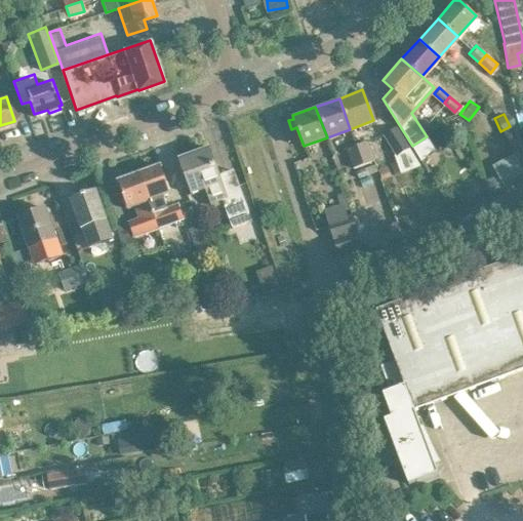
[(392,153),(399,171),(419,163),(395,123),(381,132),(394,152),(392,153)]
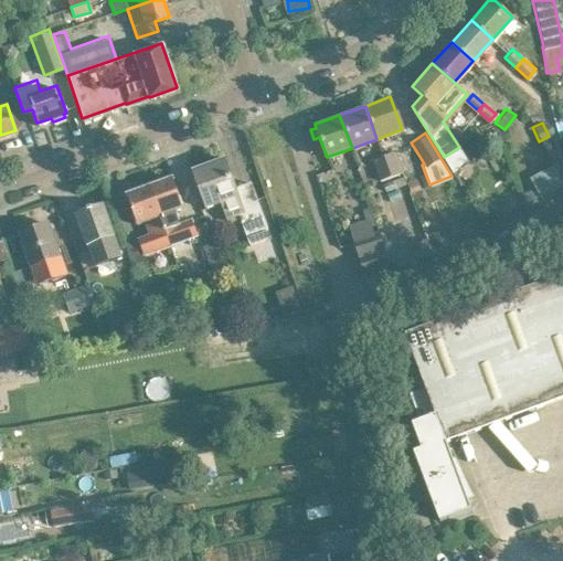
[(394,148),(382,152),(390,175),(403,170),(394,148)]
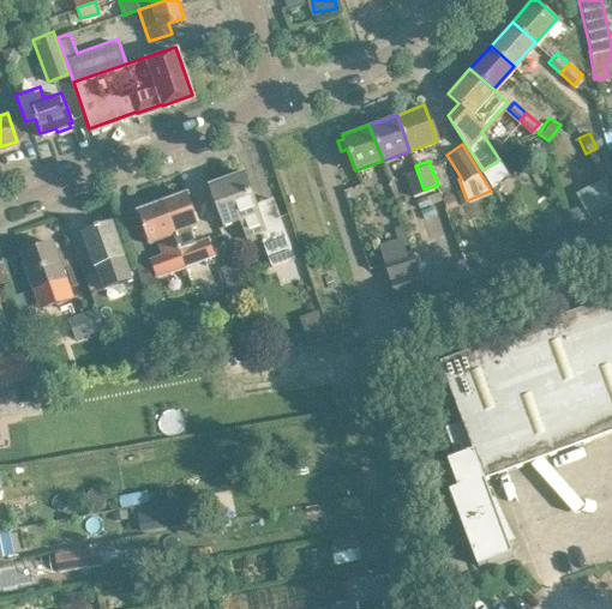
[(424,190),(415,166),(402,172),(411,194),(424,190)]
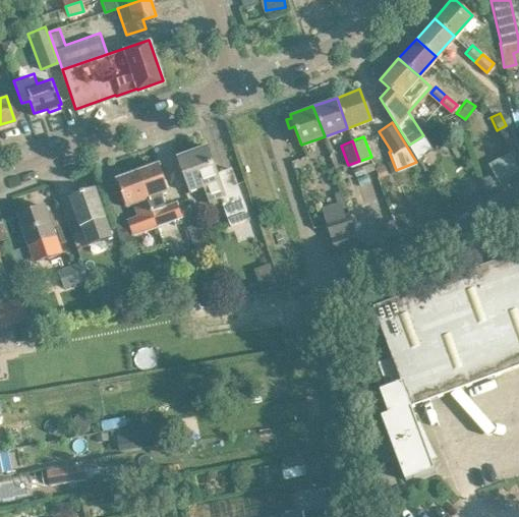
[(220,198),(229,223),(248,217),(236,181),(221,186),(206,145),(177,155),(189,189),(204,184),(210,202),(220,198)]
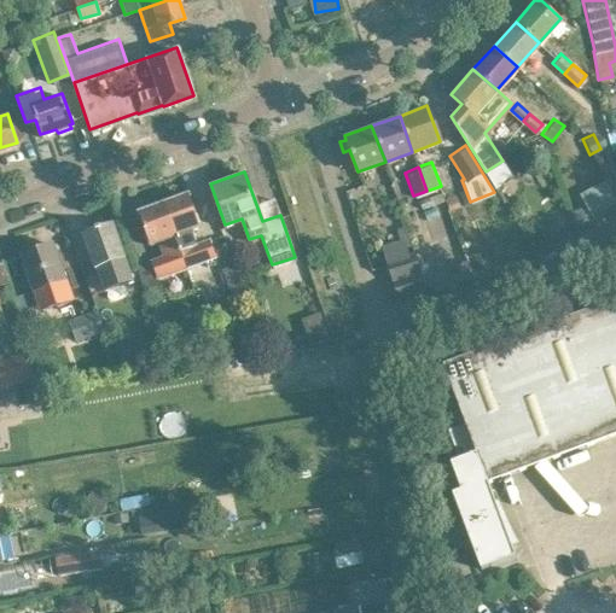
[(615,200),(603,180),(579,194),(593,219),(615,205),(615,200)]
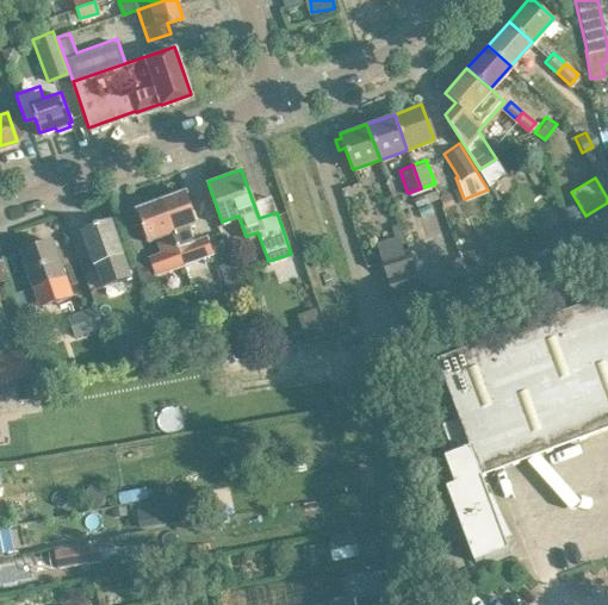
[(185,189),(161,199),(182,263),(185,270),(205,263),(202,256),(212,253),(205,235),(192,239),(187,225),(197,223),(185,189)]
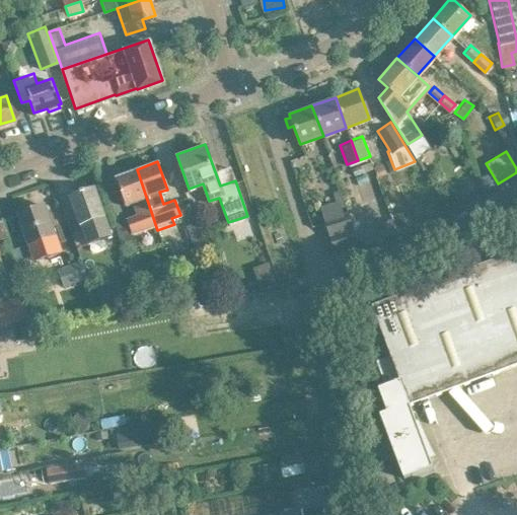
[(381,161),(373,165),(376,173),(385,170),(381,161)]
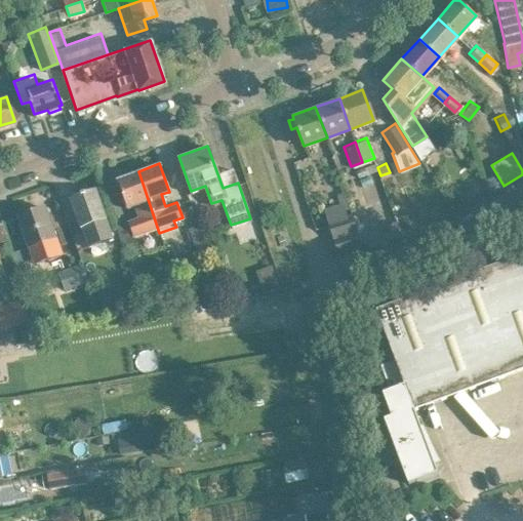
[(157,227),(138,171),(117,178),(127,207),(134,204),(138,216),(116,225),(124,251),(125,251),(129,263),(141,258),(136,247),(137,246),(133,235),(157,227)]
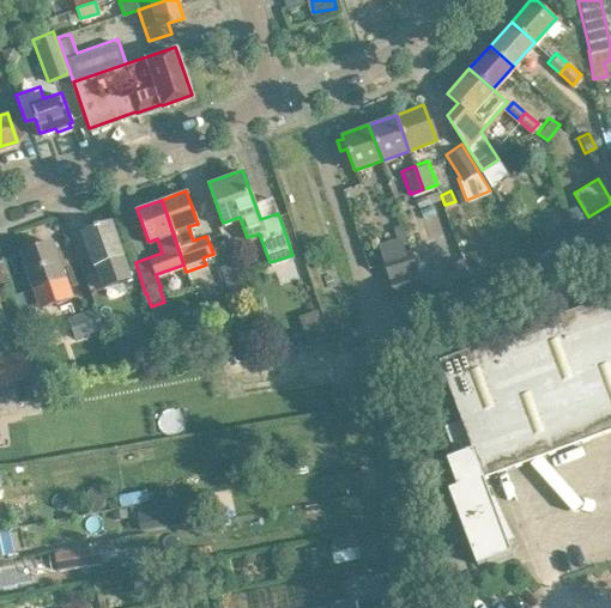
[(576,206),(568,208),(572,222),(585,217),(581,207),(578,208),(576,206)]
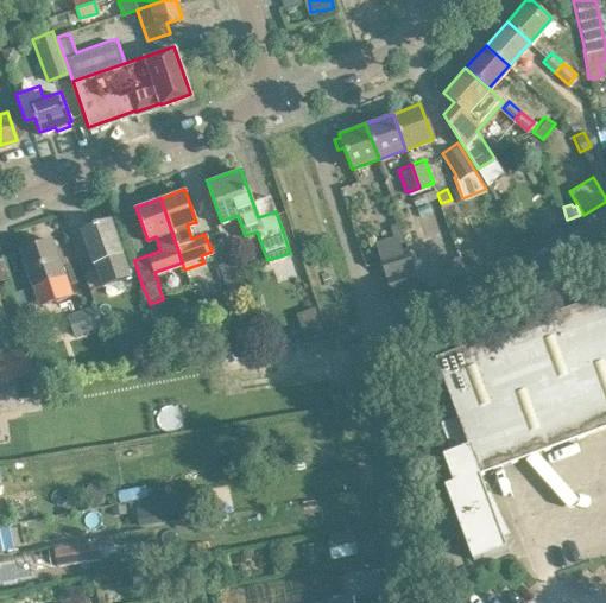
[(109,216),(80,227),(88,249),(93,262),(99,280),(114,274),(128,270),(118,239),(109,216)]
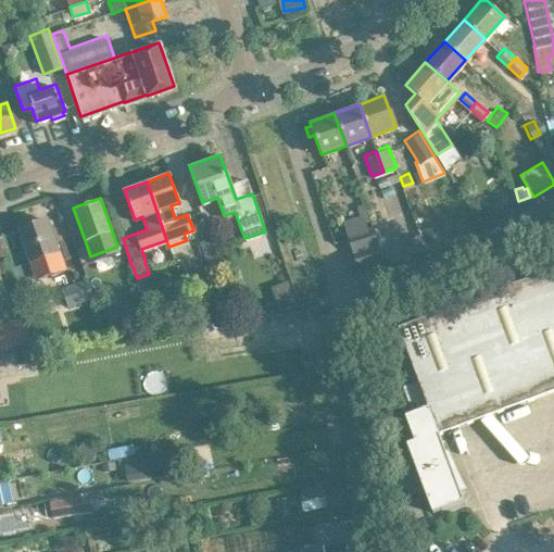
[(361,212),(362,216),(363,221),(369,218),(364,202),(355,204),(357,212),(361,212)]
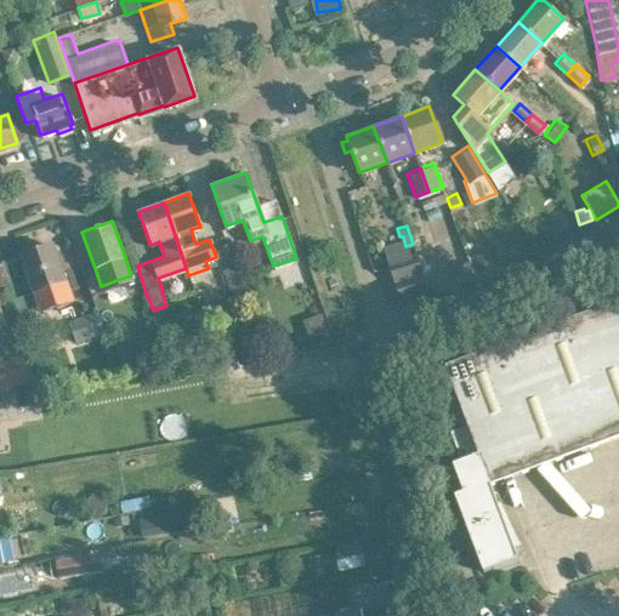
[(20,254),(28,277),(33,291),(34,290),(41,309),(72,298),(51,243),(20,254)]
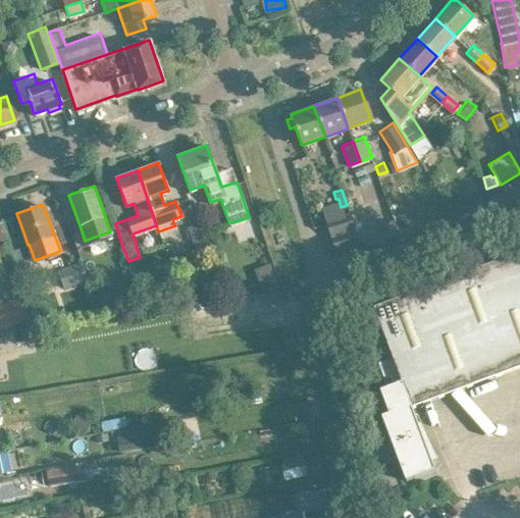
[(348,212),(343,213),(324,219),(329,236),(330,236),(353,228),(348,212)]
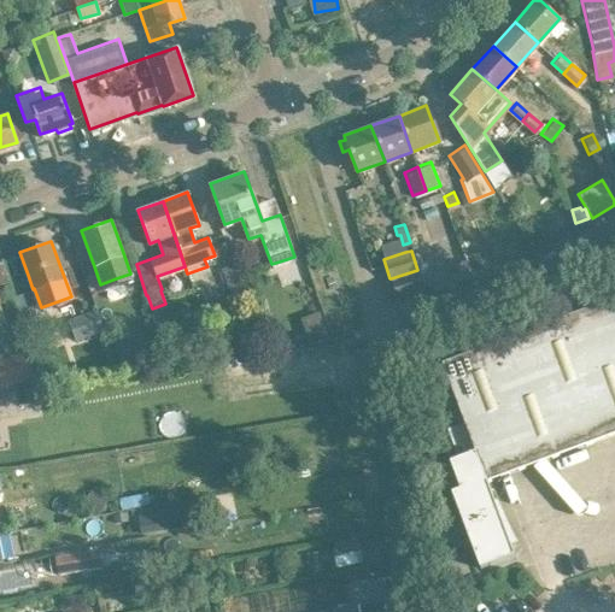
[(234,259),(233,259),(220,265),(229,292),(244,286),(234,259)]
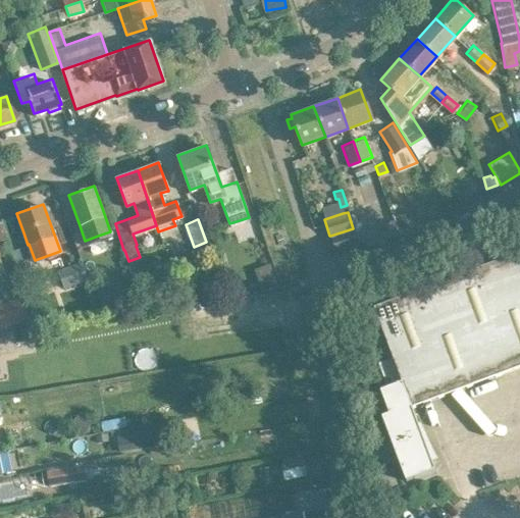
[(395,226),(385,229),(364,238),(370,253),(401,241),(395,226)]
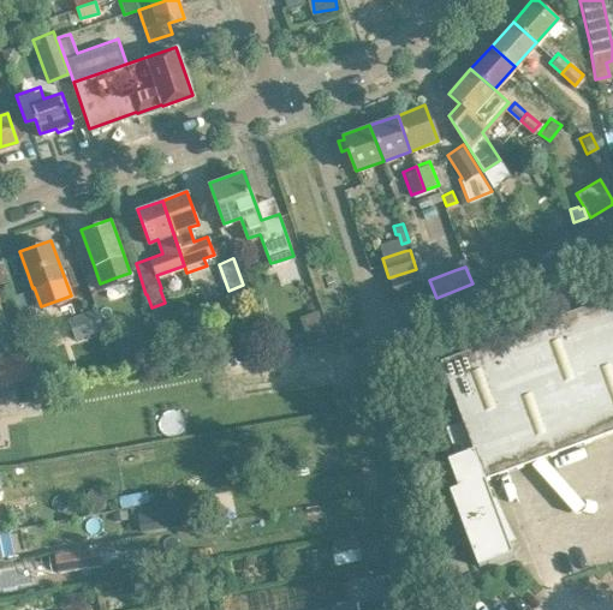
[(416,269),(390,277),(391,281),(394,295),(423,287),(417,271),(416,269)]
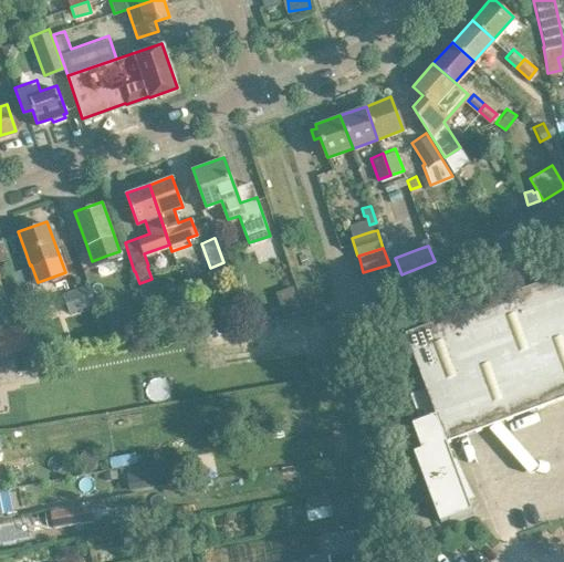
[(12,270),(18,291),(32,287),(25,267),(12,270)]
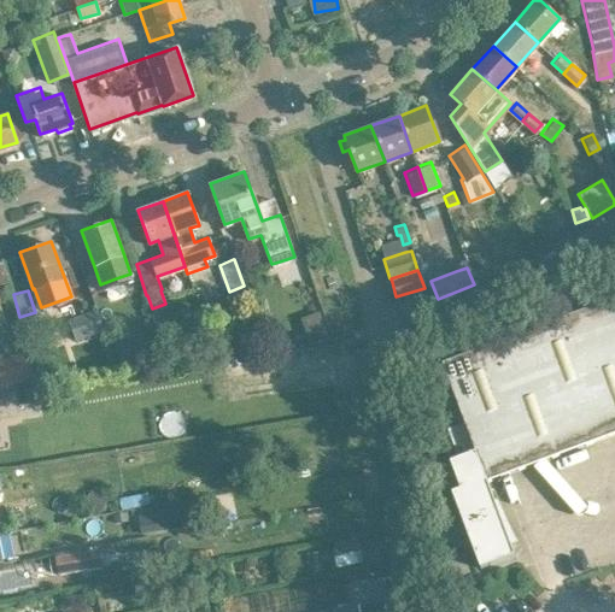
[(481,480),(614,430),(614,302),(613,296),(440,360),(463,421),(446,427),(457,455),(449,458),(460,486),(451,489),(479,563),(478,564),(479,565),(514,552),(513,551),(509,552),(505,542),(516,539),(516,537),(515,537),(495,495),(488,498),(481,480)]
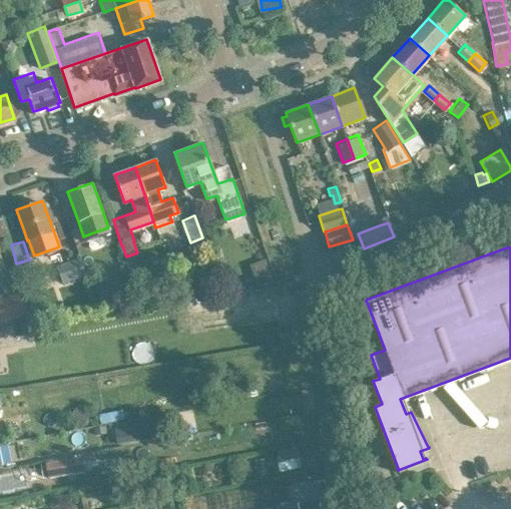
[(55,265),(61,281),(84,272),(78,256),(55,265)]
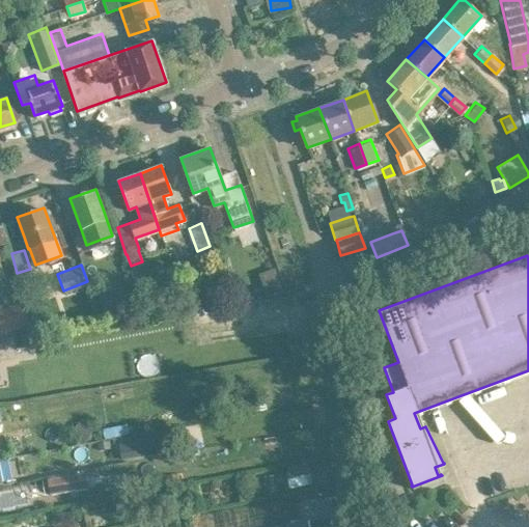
[(7,303),(0,305),(0,331),(14,328),(30,323),(23,299),(7,303)]
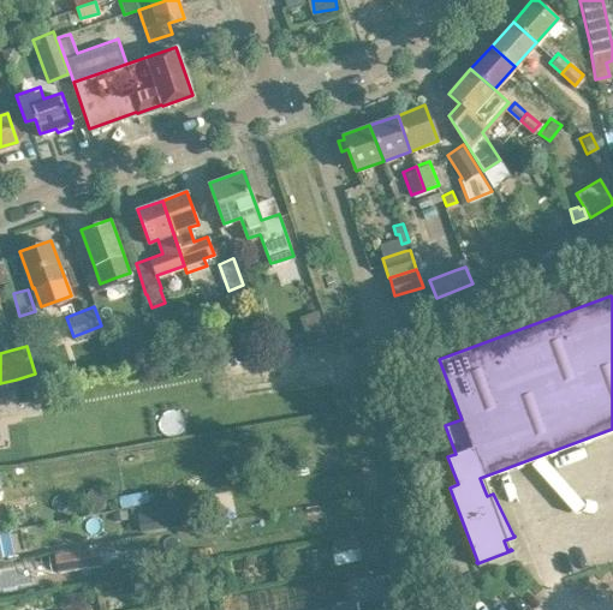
[(335,561),(361,556),(356,531),(329,537),(335,561)]
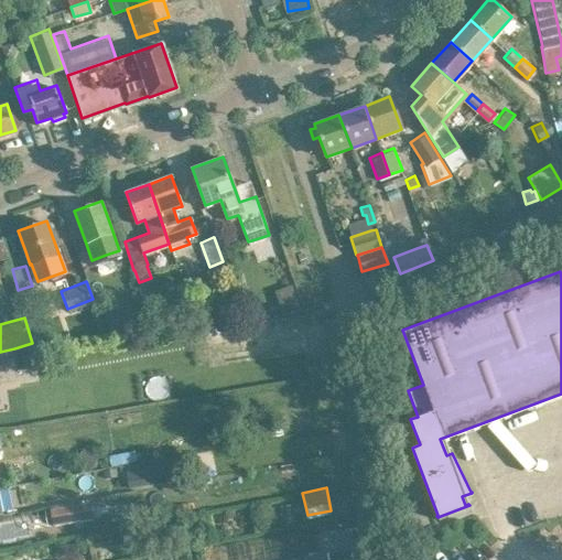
[(53,509),(55,524),(94,517),(90,503),(53,509)]
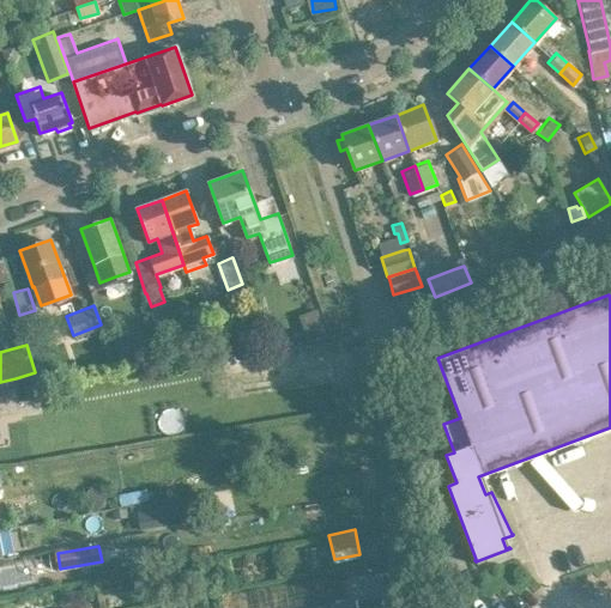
[(114,573),(102,576),(103,588),(116,587),(114,573)]
